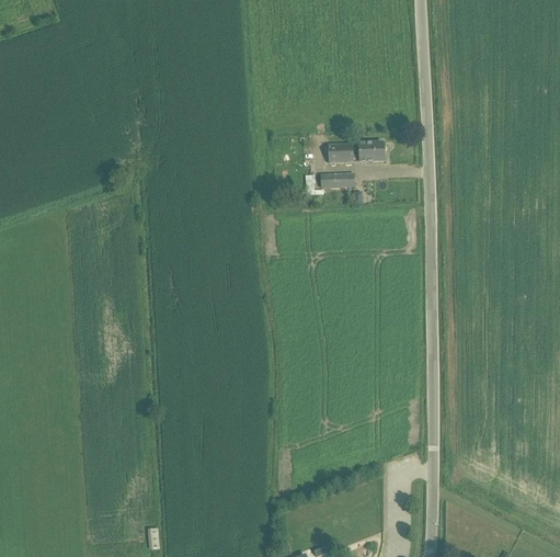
[(358,141),(353,143),(354,160),(385,159),(384,140),(358,141)]
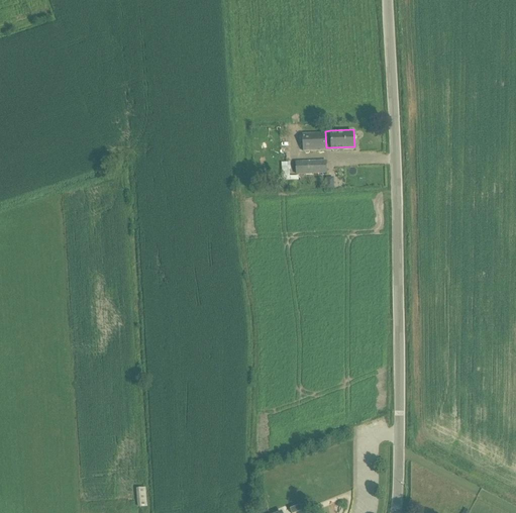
[(325,131),(303,131),(304,148),(326,147),(325,131)]
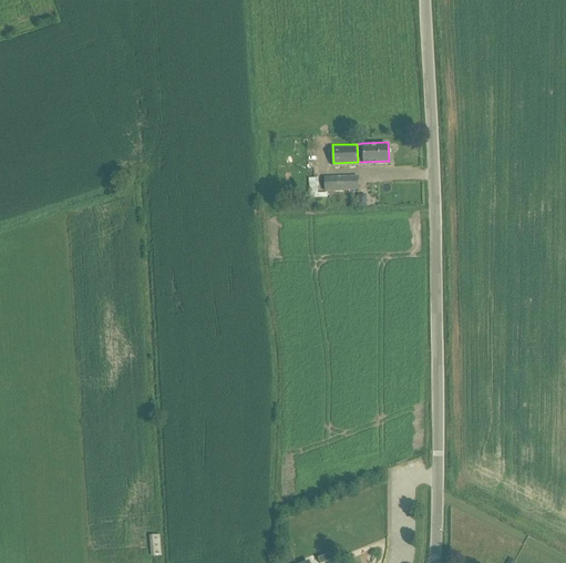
[(358,172),(323,174),(325,188),(359,186),(358,172)]
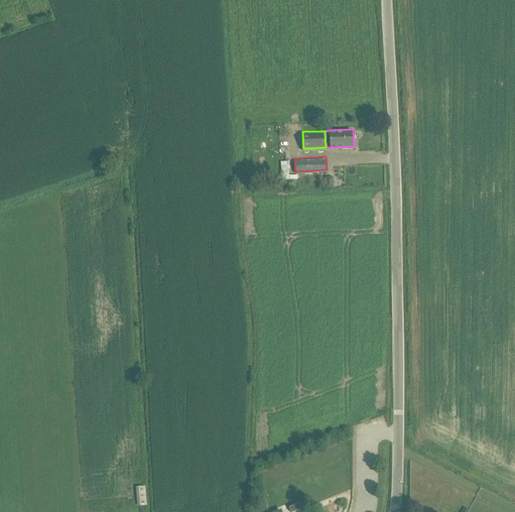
[(145,497),(145,485),(136,486),(137,497),(137,503),(146,503),(145,497)]
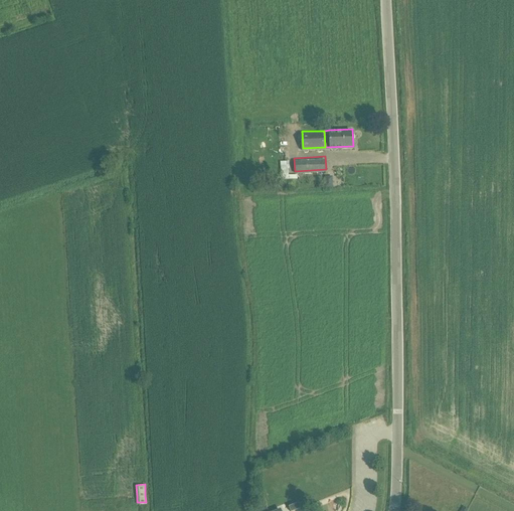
[(288,503),(291,509),(300,506),(298,500),(288,503)]
